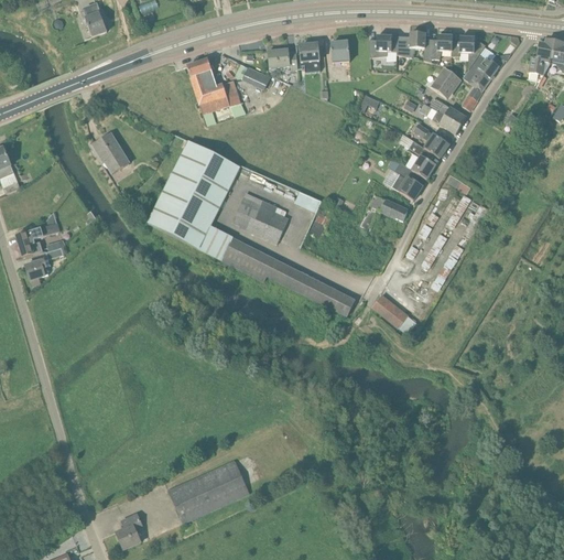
[(85,17),(91,35),(107,29),(97,3),(99,2),(98,1),(79,9),(79,10),(82,9),(85,17)]
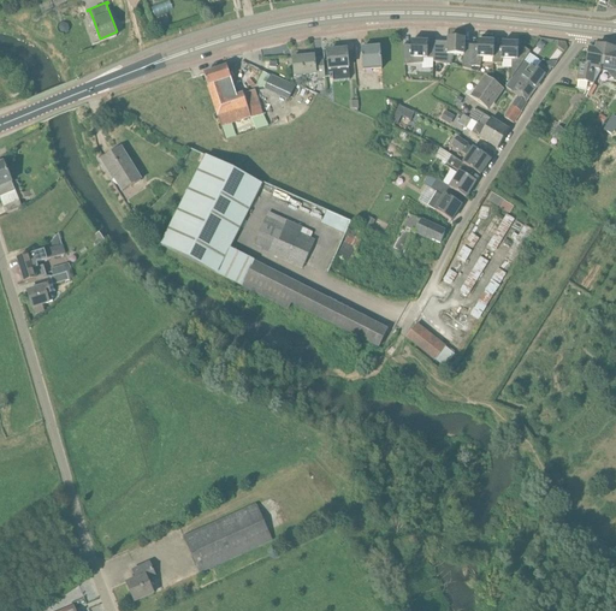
[(465,52),(465,41),(465,34),(452,34),(452,39),(434,37),(433,55),(433,58),(450,61),(452,51),(463,52),(465,52)]
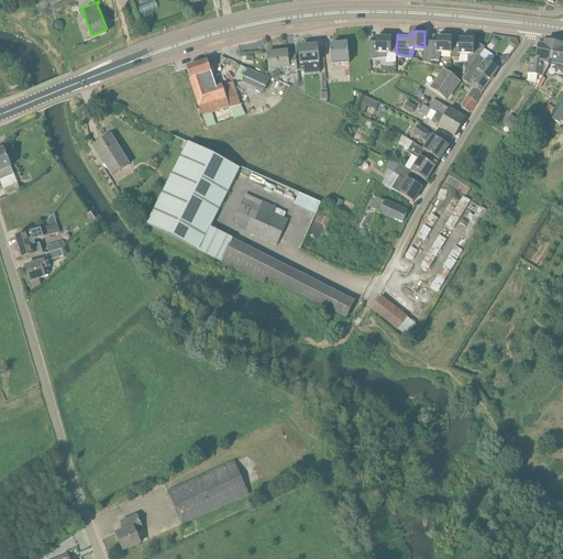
[(451,51),(452,40),(452,34),(441,33),(441,39),(424,37),(424,47),(423,47),(422,59),(430,61),(430,57),(439,57),(440,50),(450,51),(451,51)]
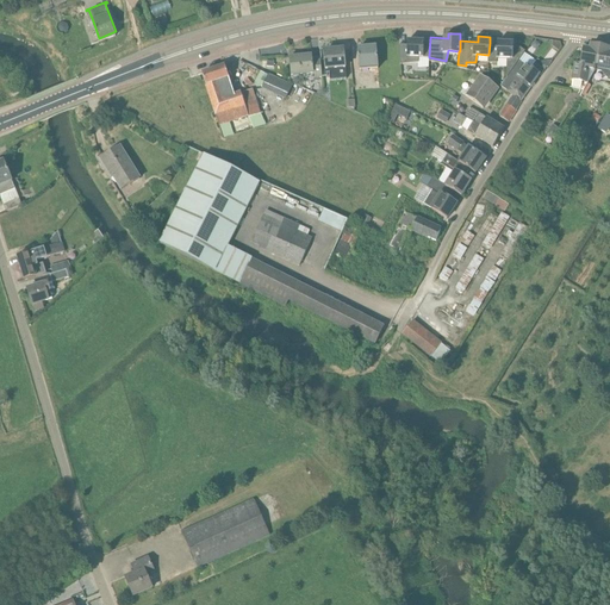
[(418,60),(418,55),(429,55),(430,37),(412,37),(412,42),(398,41),(400,61),(418,60)]
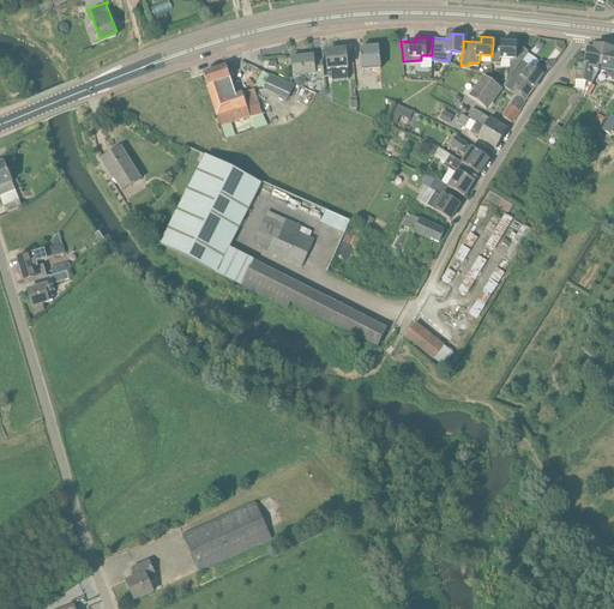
[(557,37),(555,43),(563,48),(566,44),(564,38),(557,37)]
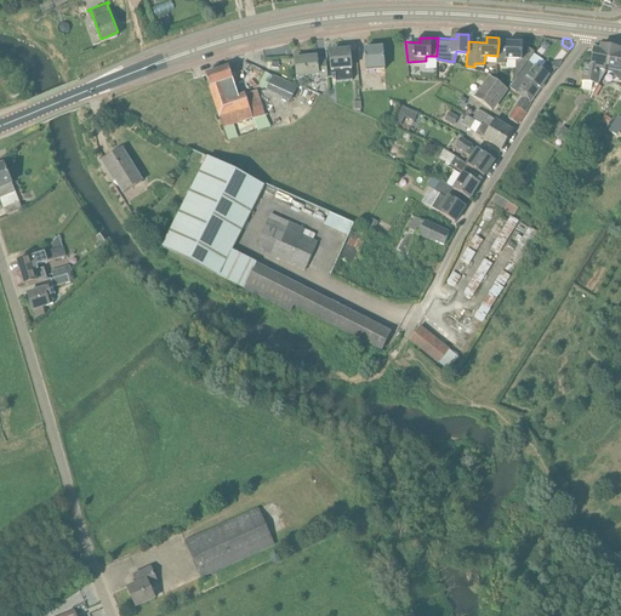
[(518,72),(528,58),(529,57),(535,49),(530,45),(523,45),(523,39),(511,39),(511,44),(499,44),(497,56),(496,56),(496,61),(505,61),(506,56),(516,57),(516,75),(516,77),(519,72),(518,72)]
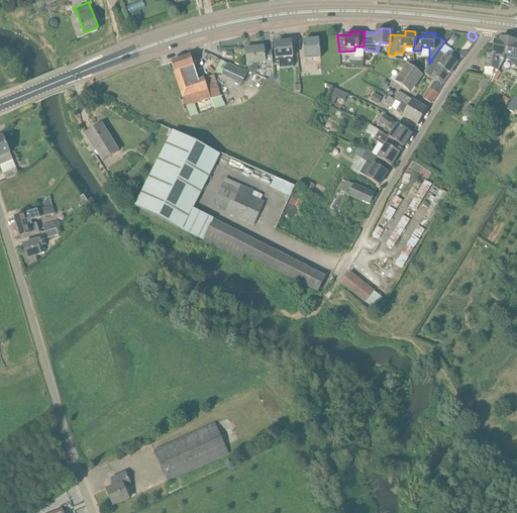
[(487,50),(485,65),(498,68),(507,54),(509,36),(500,34),(500,38),(495,37),(492,52),(487,50)]
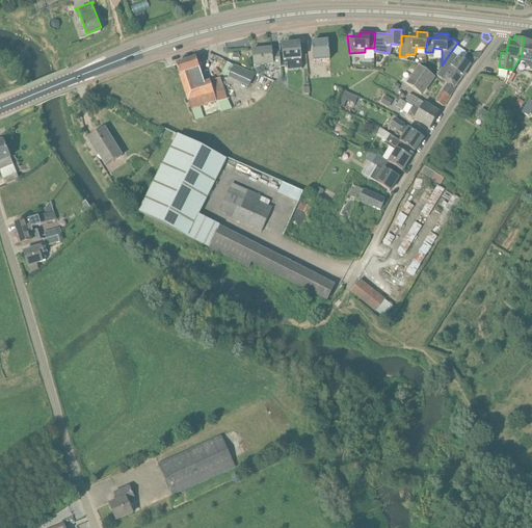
[(327,37),(312,38),(313,53),(321,53),(321,57),(329,56),(327,37)]
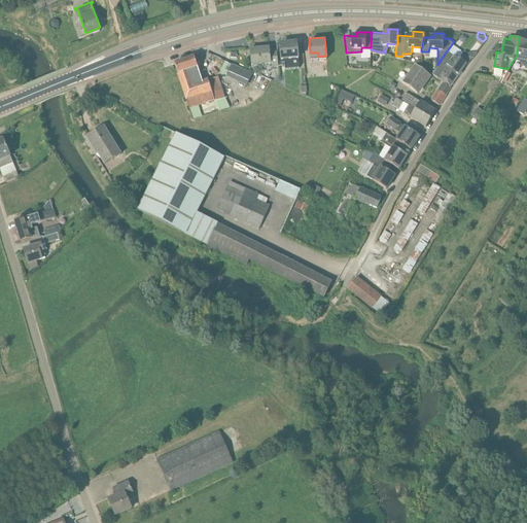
[(519,37),(517,55),(521,57),(526,63),(526,59),(526,41),(526,42),(526,38),(519,37)]
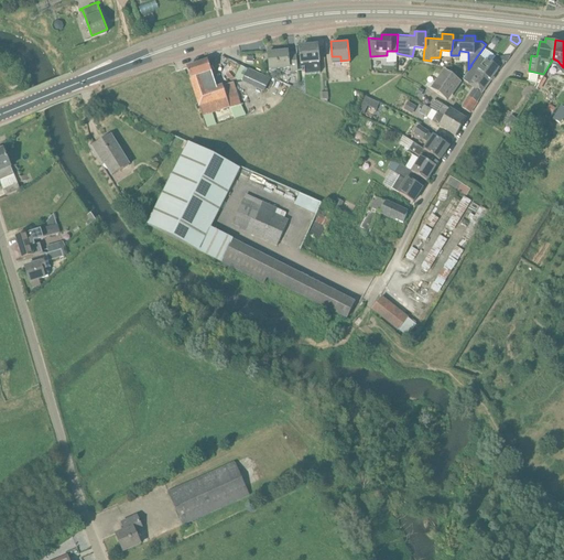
[(300,49),(296,50),(299,67),(302,67),(302,64),(304,63),(304,71),(320,70),(318,60),(317,42),(300,44),(300,49)]
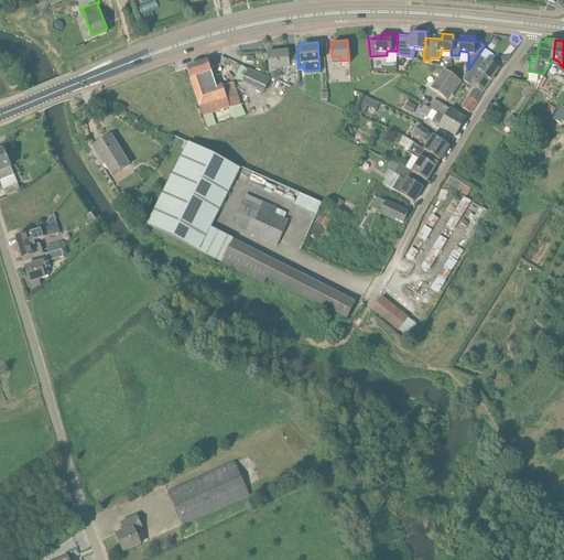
[(299,67),(296,50),(280,51),(280,47),(268,49),(269,67),(290,65),(290,68),(299,67)]
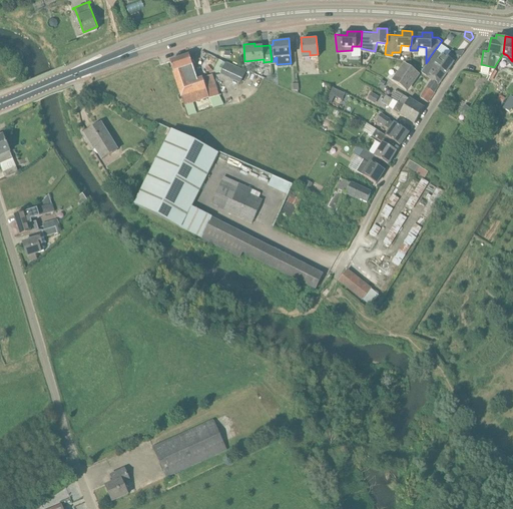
[(459,57),(463,49),(453,45),(450,53),(459,57)]
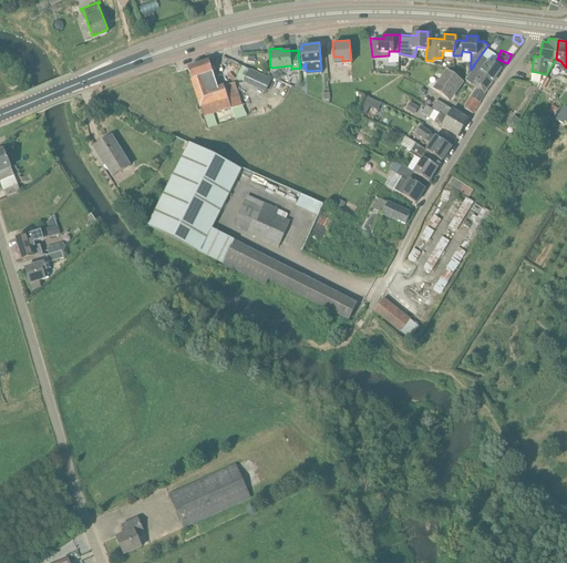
[(471,69),(465,78),(477,86),(477,85),(484,90),(501,65),(483,52),(482,53),(473,65),(474,65),(471,70),(471,69)]
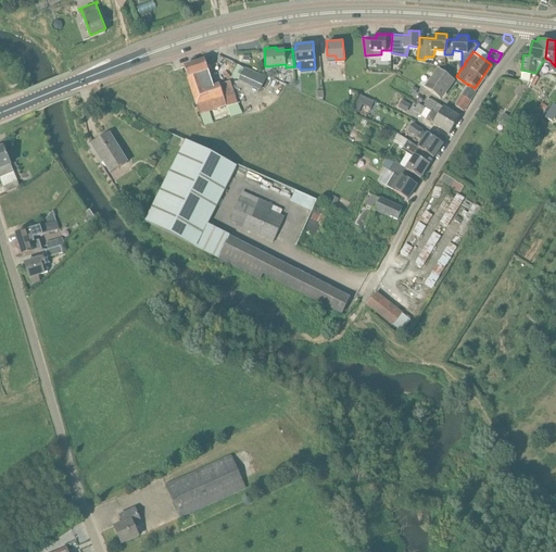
[(185,63),(184,63),(197,101),(200,111),(226,102),(224,95),(235,91),(230,78),(219,82),(213,84),(209,67),(205,58),(204,57),(185,63)]
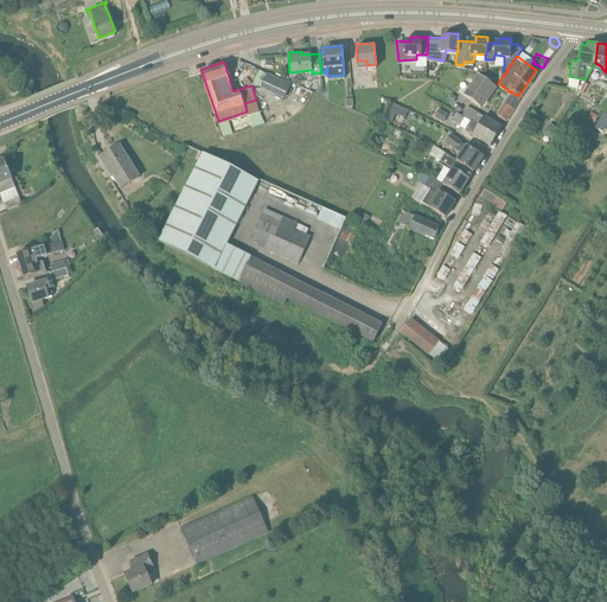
[(255,77),(261,81),(267,69),(261,65),(255,77)]
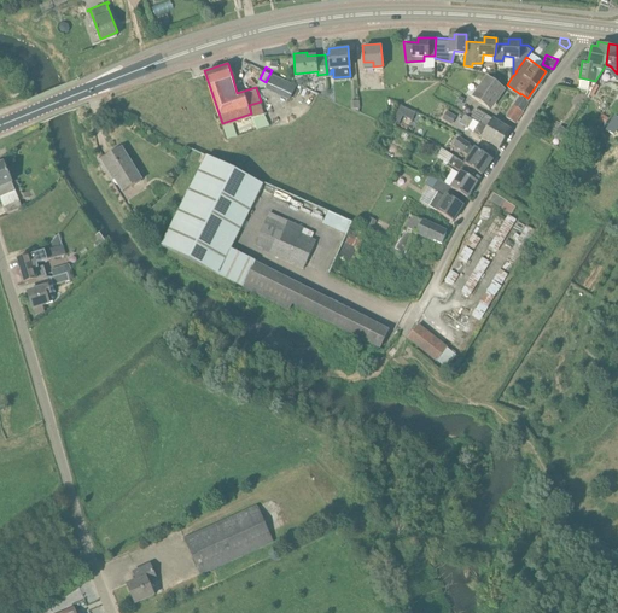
[(272,71),(264,86),(287,97),(293,82),(272,71)]
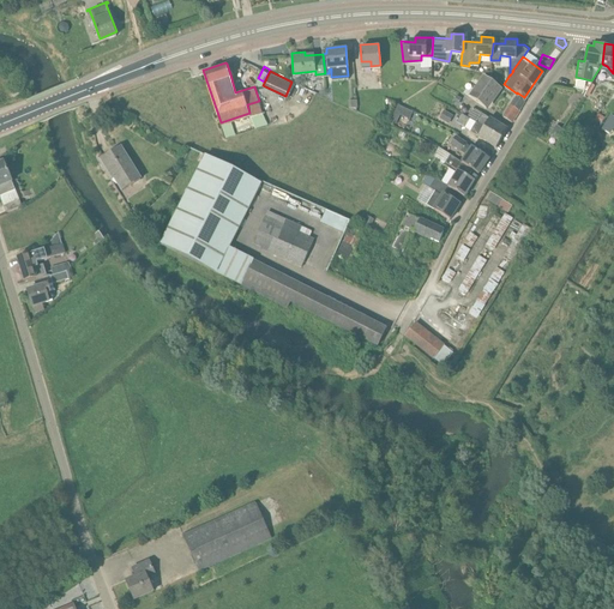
[(488,107),(488,104),(501,85),(486,73),(470,95),(488,107)]
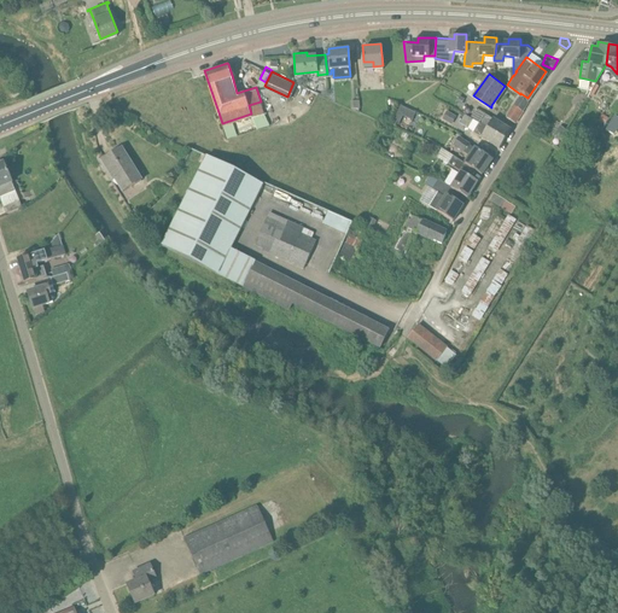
[(507,114),(516,120),(529,98),(528,98),(520,93),(520,94),(507,114)]
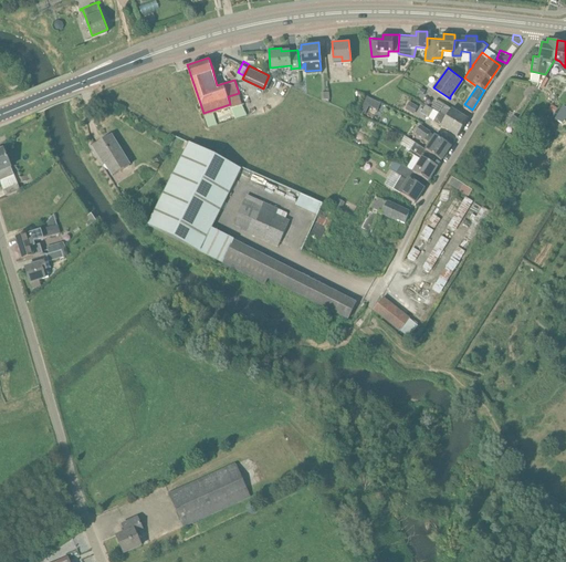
[(366,92),(359,107),(375,114),(383,100),(366,92)]
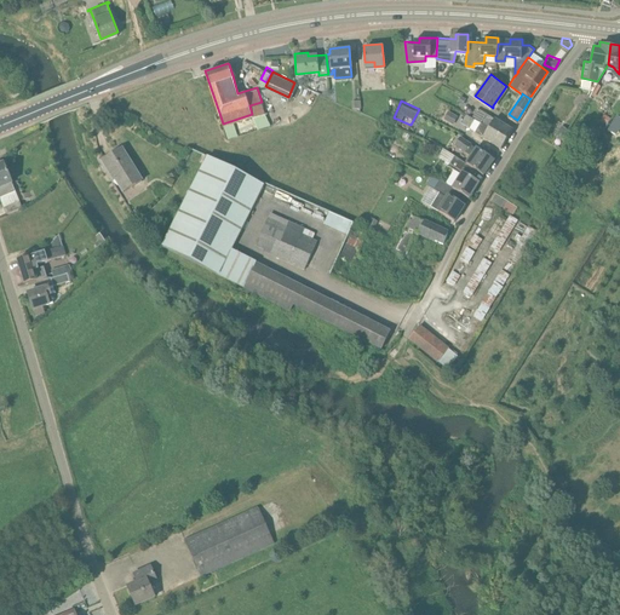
[(475,110),(474,114),(507,134),(512,127),(487,111),(477,107),(475,110)]
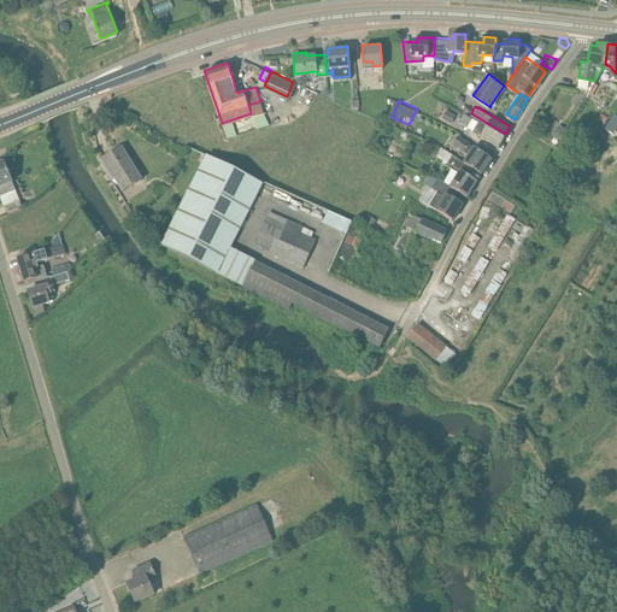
[(451,121),(456,112),(446,107),(441,116),(451,121)]
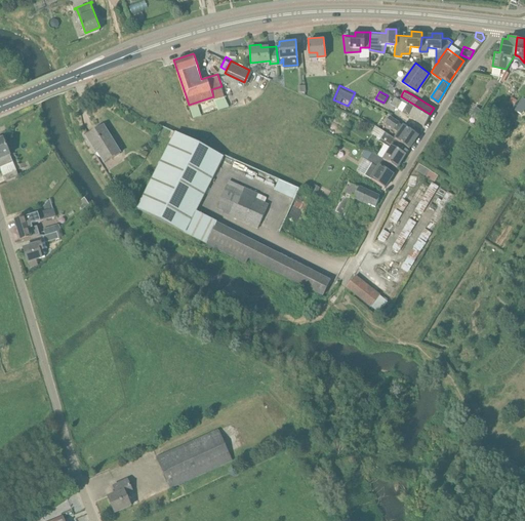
[(395,94),(391,101),(404,108),(403,109),(425,123),(430,114),(401,96),(400,97),(395,94)]
